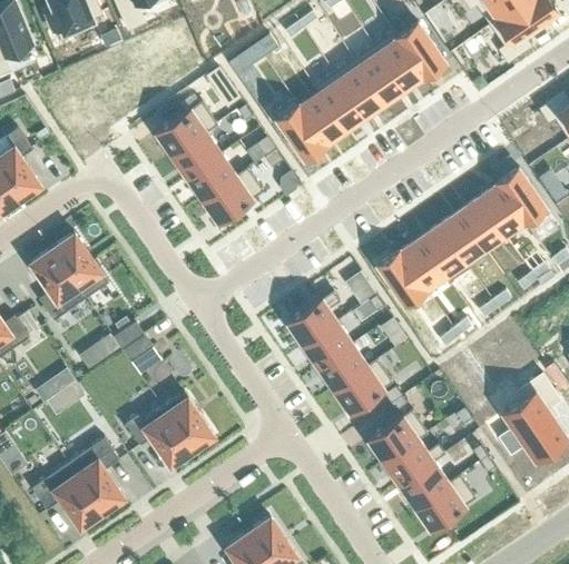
[(49,0),(55,12),(46,16),(52,32),(61,29),(64,33),(92,21),(91,20),(101,16),(95,0),(86,0),(84,1),(82,0),(49,0)]
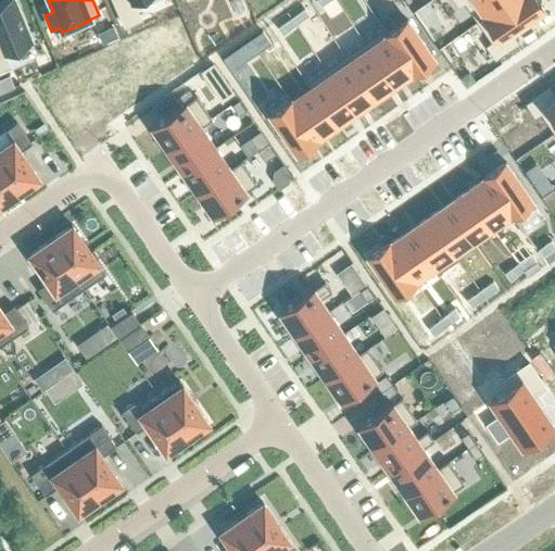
[(111,0),(125,29),(141,22),(136,11),(160,0),(111,0)]
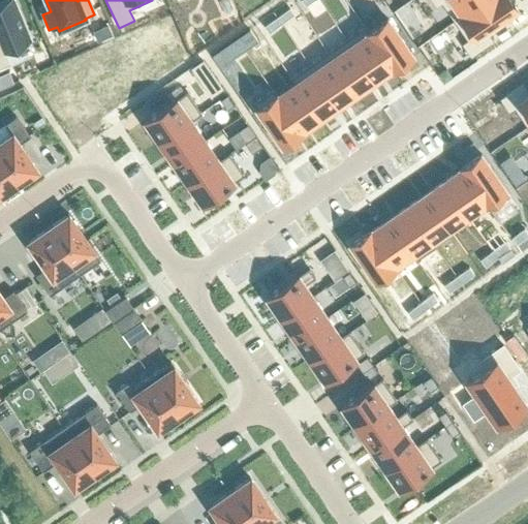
[(306,11),(318,2),(316,0),(307,0),(301,4),(306,11)]
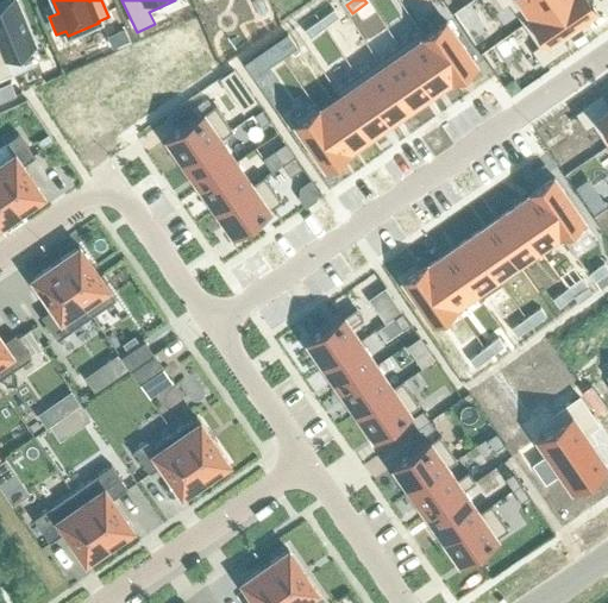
[(508,5),(524,26),(562,0),(495,0),(502,8),(508,5)]
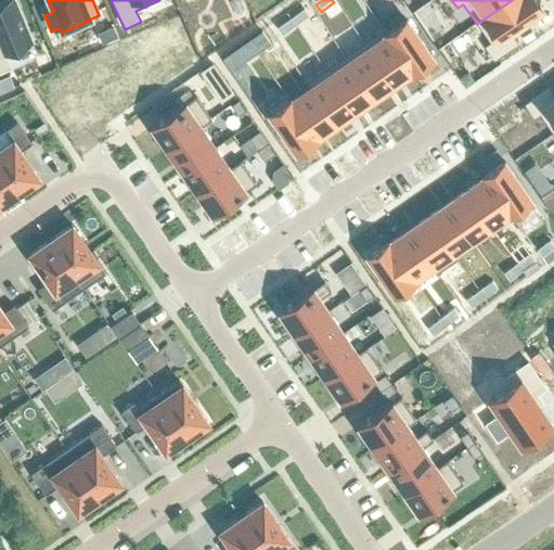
[(512,0),(477,24),(491,45),(486,49),(494,61),(516,46),(509,35),(541,12),(539,8),(540,8),(539,5),(538,7),(532,0),(512,0)]
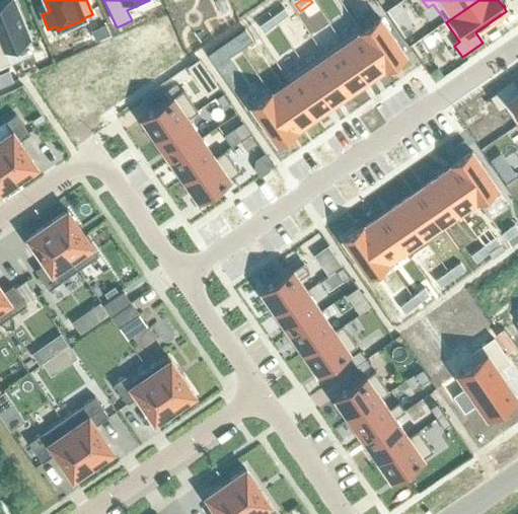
[(0,70),(33,57),(28,44),(29,43),(11,1),(0,5),(0,70)]
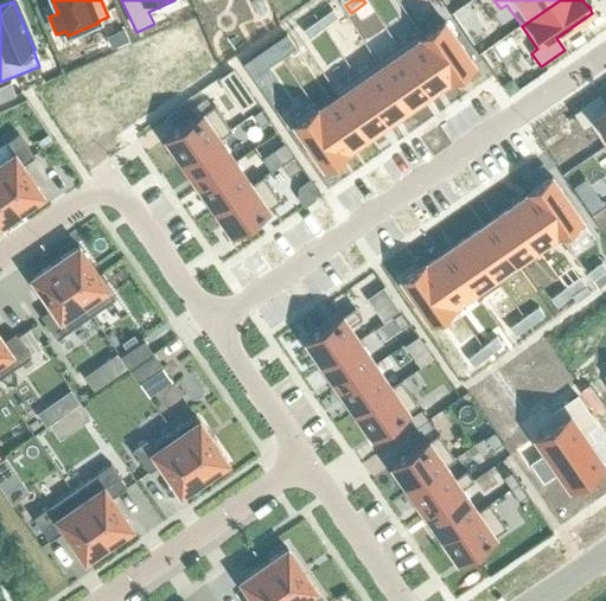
[(324,32),(338,23),(332,14),(318,24),(324,32)]
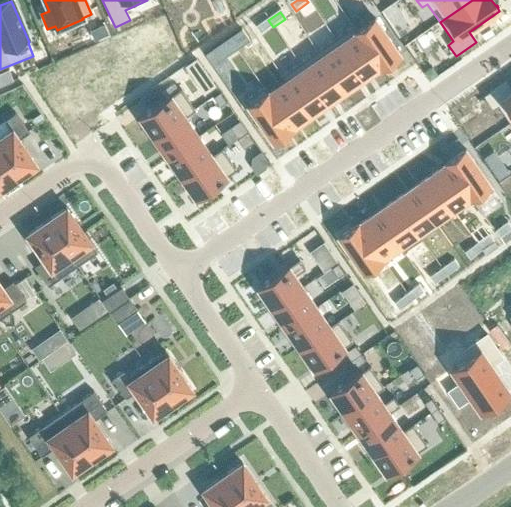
[(260,35),(273,27),(268,20),(256,29),(260,35)]
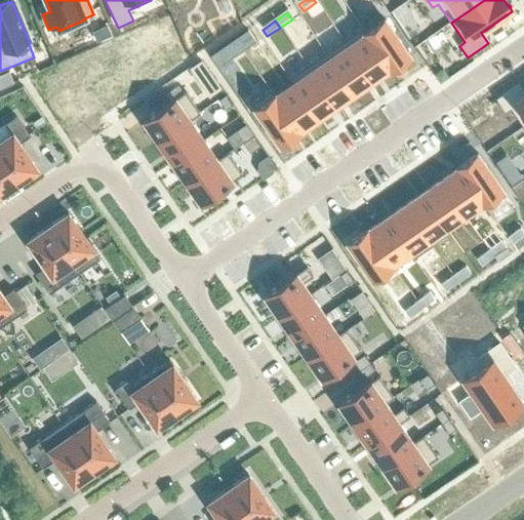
[(366,34),(365,35),(390,70),(408,56),(385,22),(366,34)]
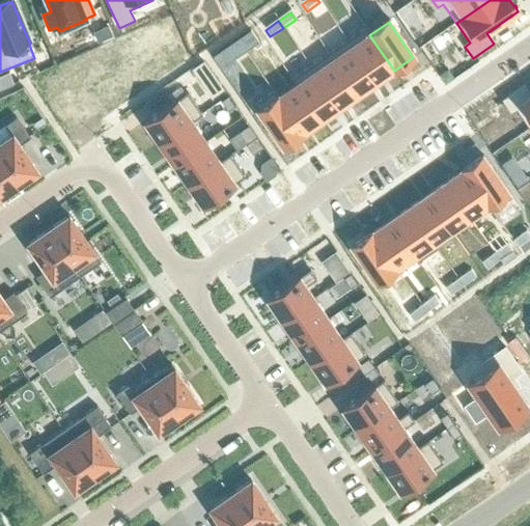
[(366,28),(346,42),(375,83),(392,71),(393,72),(394,71),(369,35),(370,34),(366,28)]
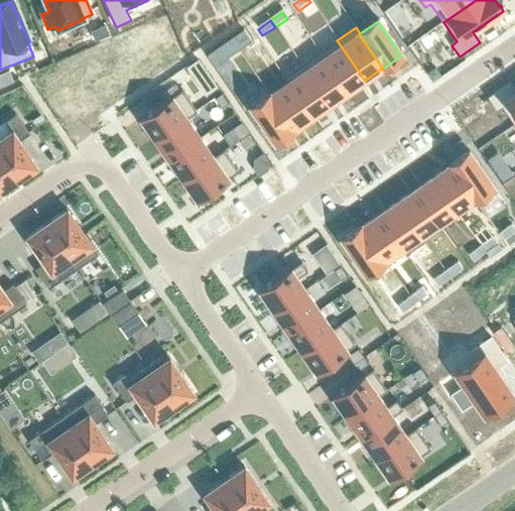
[(105,29),(91,35),(96,46),(110,39),(105,29)]
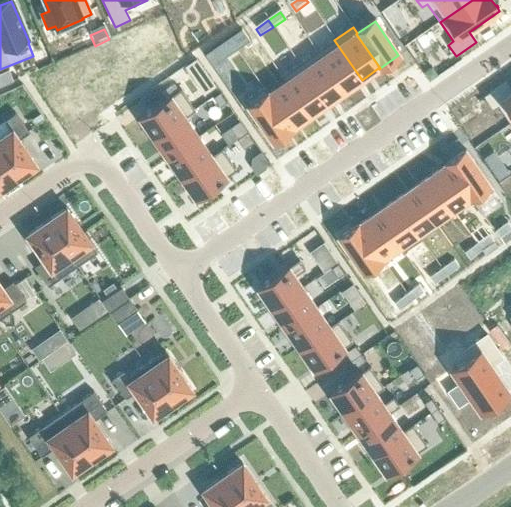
[(233,45),(237,51),(249,43),(245,36),(233,45)]
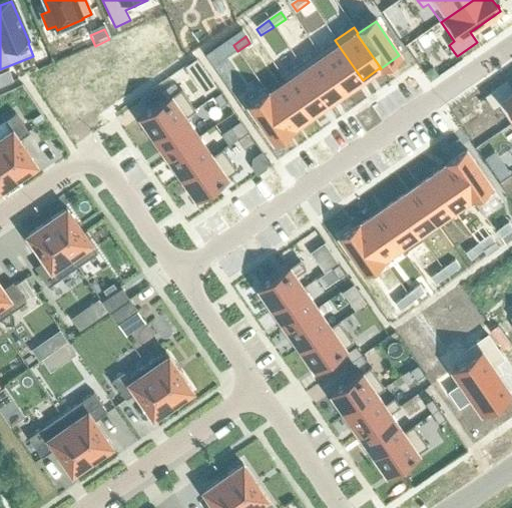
[(335,40),(318,53),(345,92),(363,80),(335,40)]
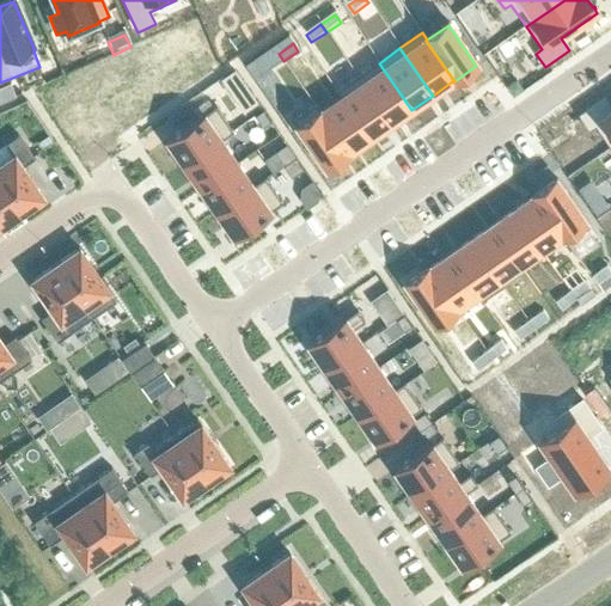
[(269,72),(283,61),(279,54),(263,63),(269,72)]
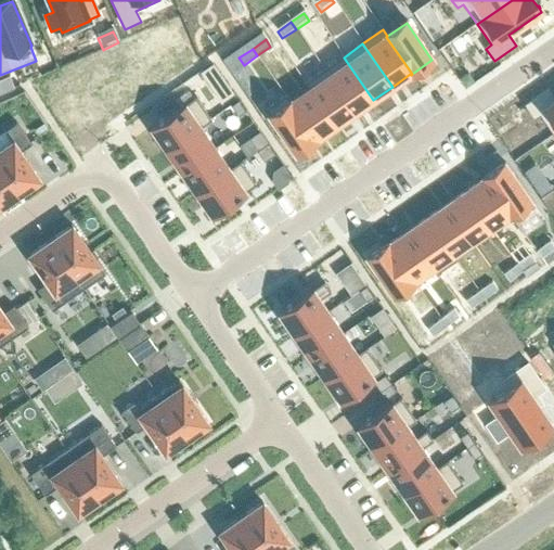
[(344,58),(324,71),(353,113),(373,100),(344,58)]
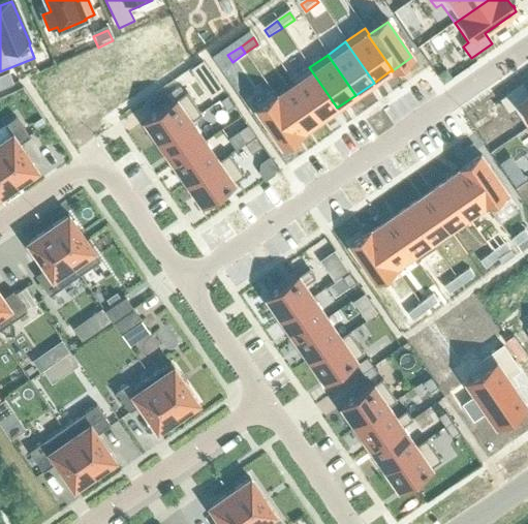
[(203,64),(192,71),(199,82),(211,74),(203,64)]
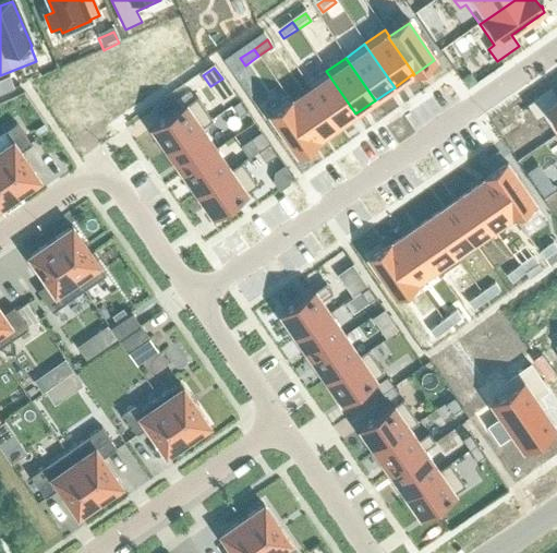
[(326,71),(305,85),(311,92),(312,92),(336,127),(355,113),(326,71)]
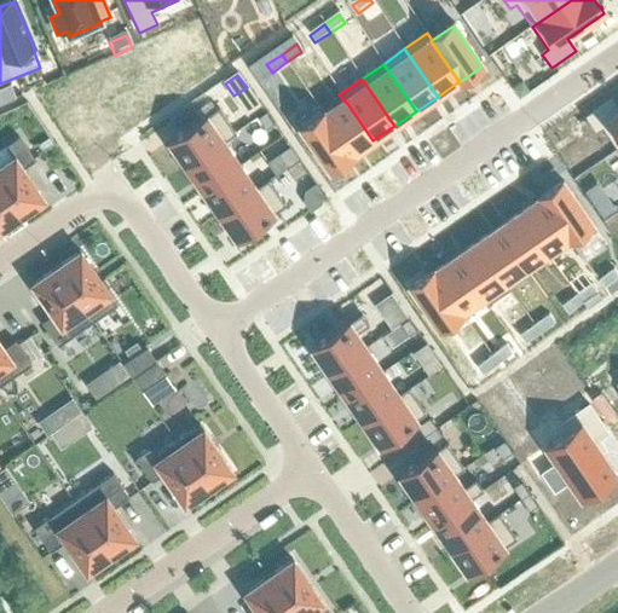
[(0,107),(16,99),(10,86),(0,91),(0,107)]
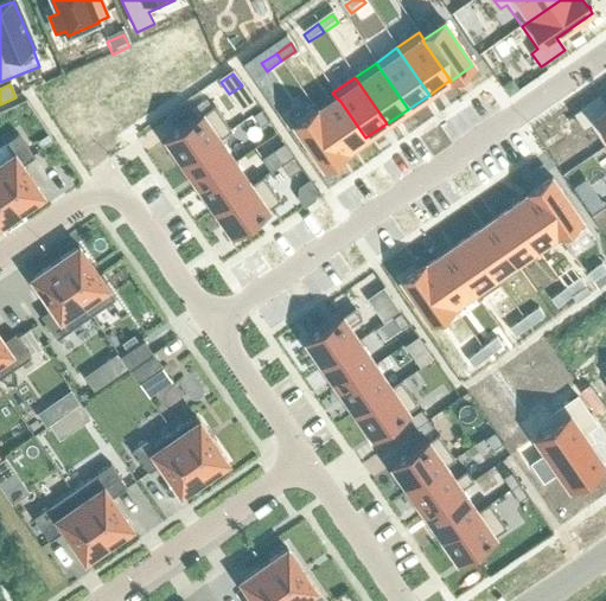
[(319,113),(318,114),(345,153),(346,153),(345,152),(365,138),(339,100),(338,100),(319,113)]
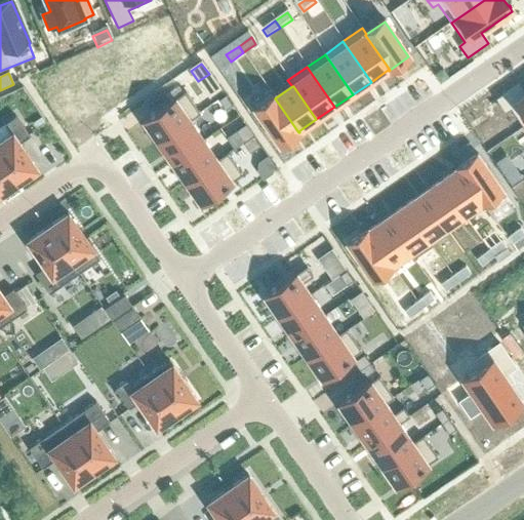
[(511,109),(523,127),(523,93),(518,86),(496,101),(505,113),(511,109)]
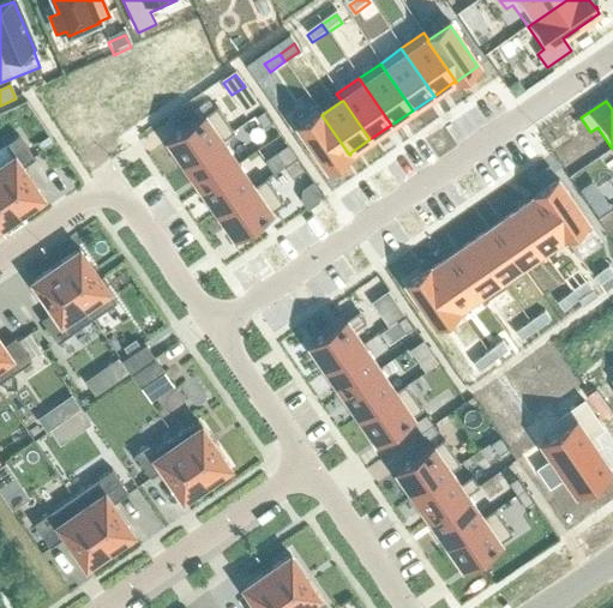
[(317,107),(294,122),(326,170),(349,155),(322,115),(323,114),(317,107)]
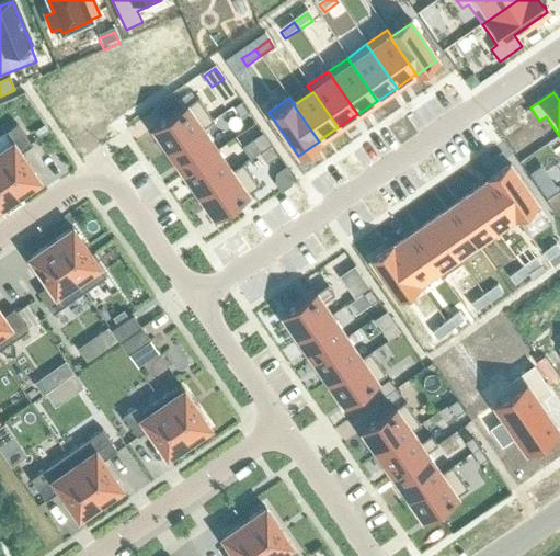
[(198,100),(153,132),(169,154),(203,129),(204,131),(214,123),(198,100)]
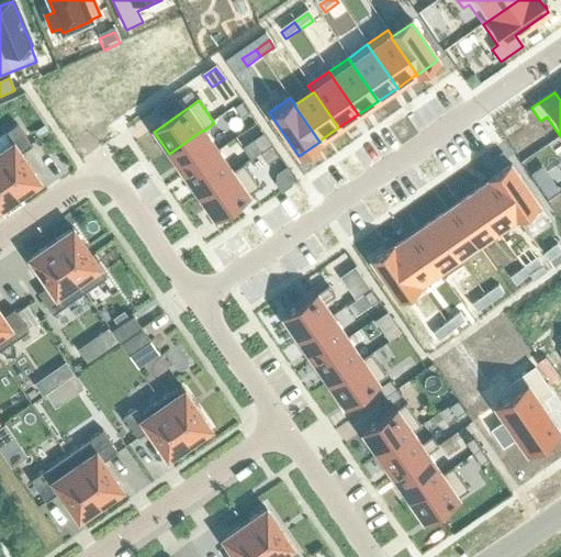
[(242,104),(234,109),(242,120),(249,115),(242,104)]
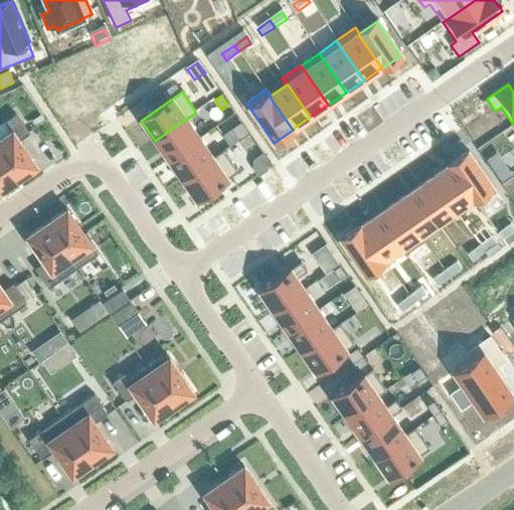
[(11,134),(0,141),(0,157),(17,181),(36,168),(19,143),(29,136),(15,116),(4,124),(11,134)]
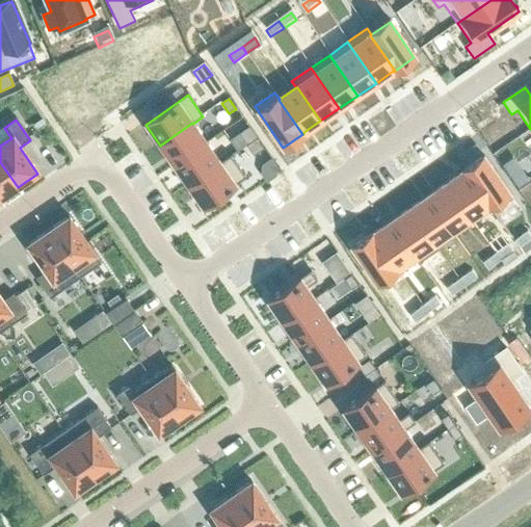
[(192,123),(160,146),(174,166),(207,143),(193,124),(192,123)]
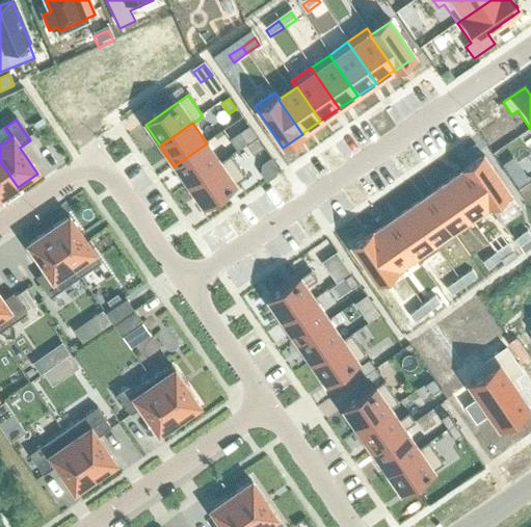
[(257,139),(246,147),(254,157),(264,150),(257,139)]
